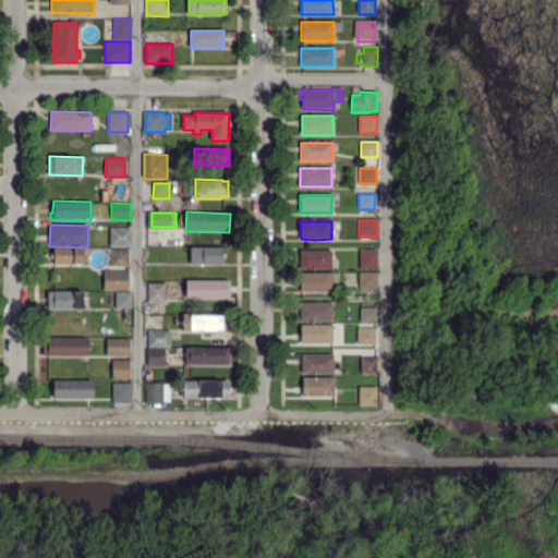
[(131,246),(110,246),(110,229),(131,229),(131,246)]
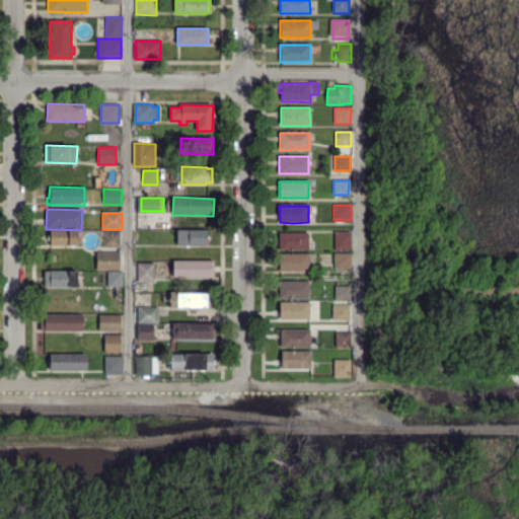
[(76,246),(49,245),(49,241),(47,241),(48,235),(49,235),(50,230),(76,231),(76,246)]
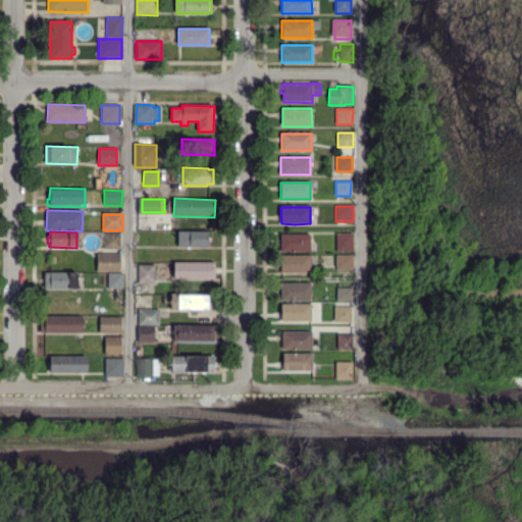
[(209,247),(177,247),(177,231),(209,232),(209,247)]
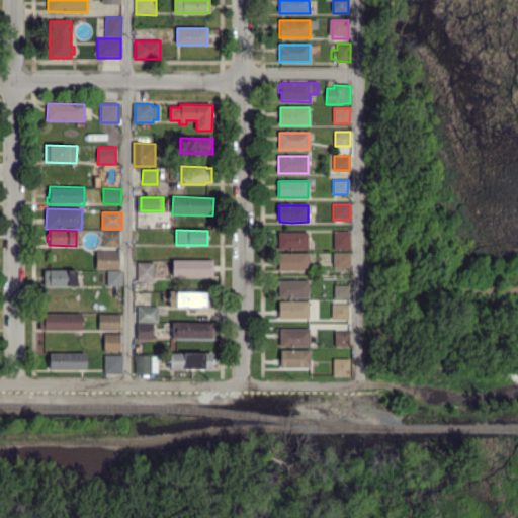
[(119,247),(103,247),(103,232),(119,233),(119,247)]
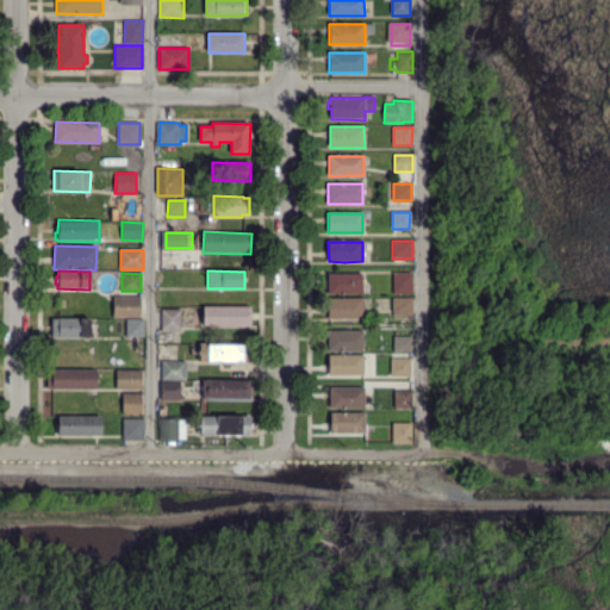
[(393,294),(393,273),(412,273),(412,293),(393,294)]
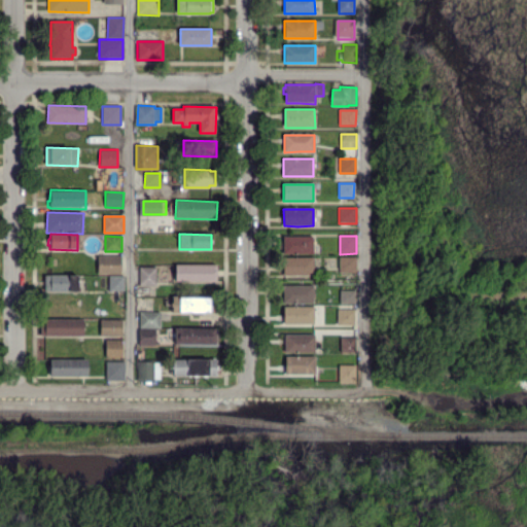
[(297,254),(283,254),(283,237),(297,237),(313,237),(313,254),(297,254)]
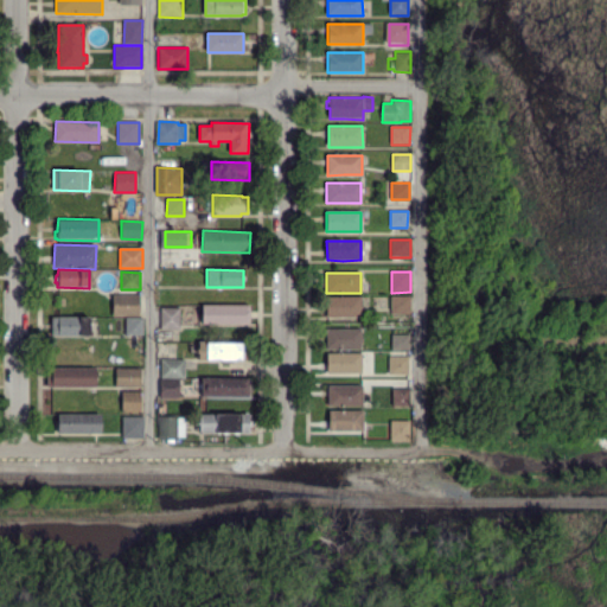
[(113,295),(140,295),(140,317),(113,317),(113,295)]
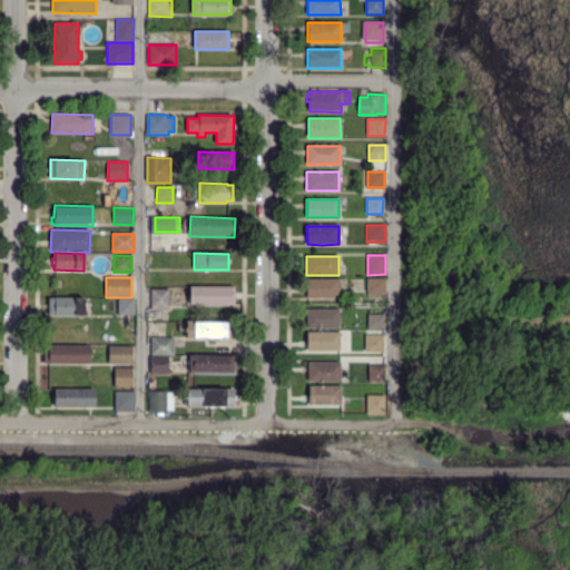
[(322,298),(306,298),(306,278),(322,278),(340,278),(340,298),(322,298)]
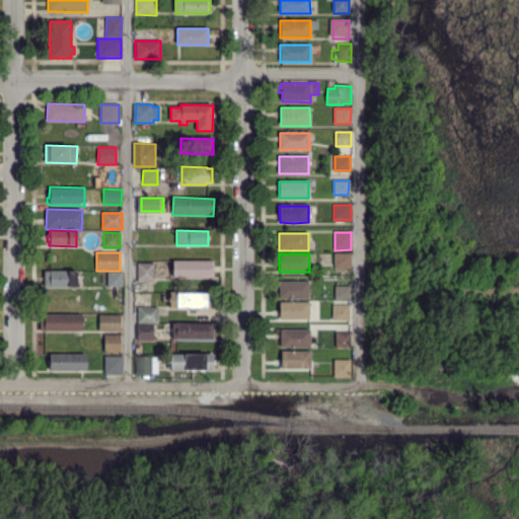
[(352,270),(335,270),(335,253),(351,253),(352,270)]
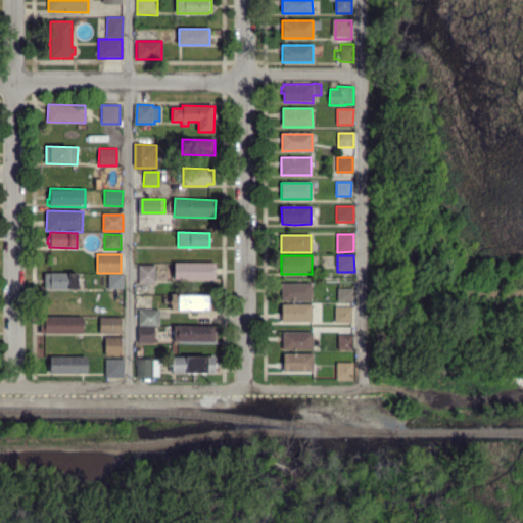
[(215,280),(174,279),(175,262),(216,264),(215,280)]
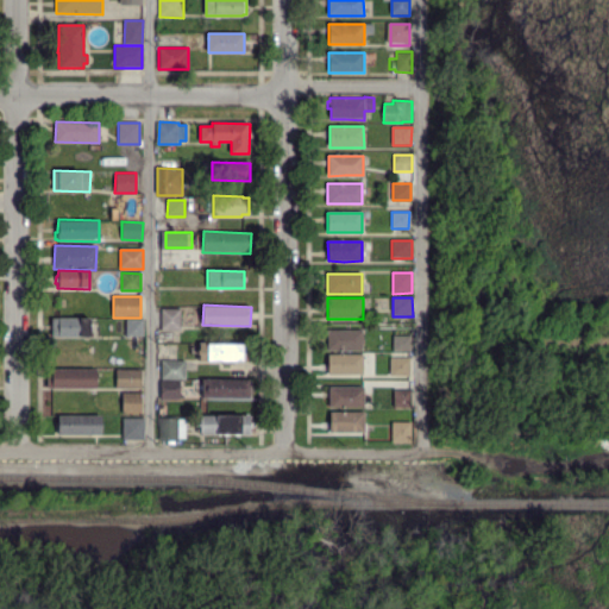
[(181,332),(162,331),(162,309),(182,309),(181,332)]
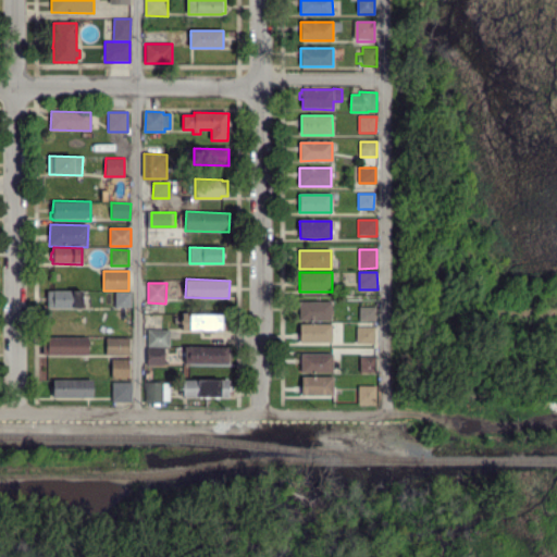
[(83,308),(47,308),(48,291),(83,291),(83,308)]
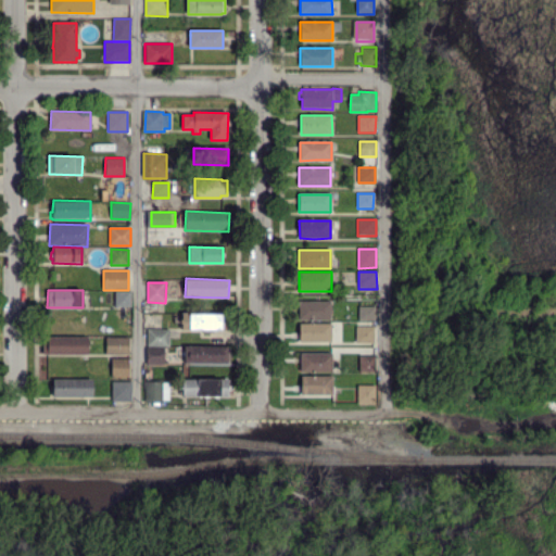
[(131,308),(115,307),(115,291),(131,291),(131,308)]
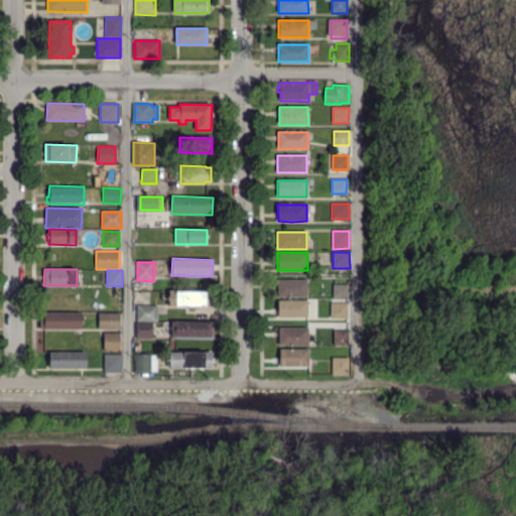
[(306,297),(291,297),(278,297),(277,280),(291,280),(306,280),(306,297)]
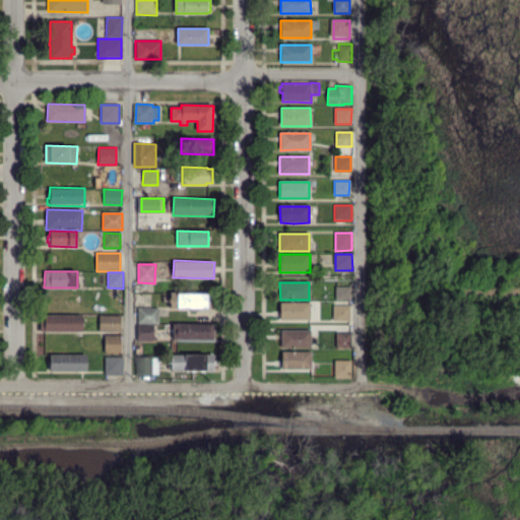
[(336,300),(336,287),(351,287),(351,300),(336,300)]
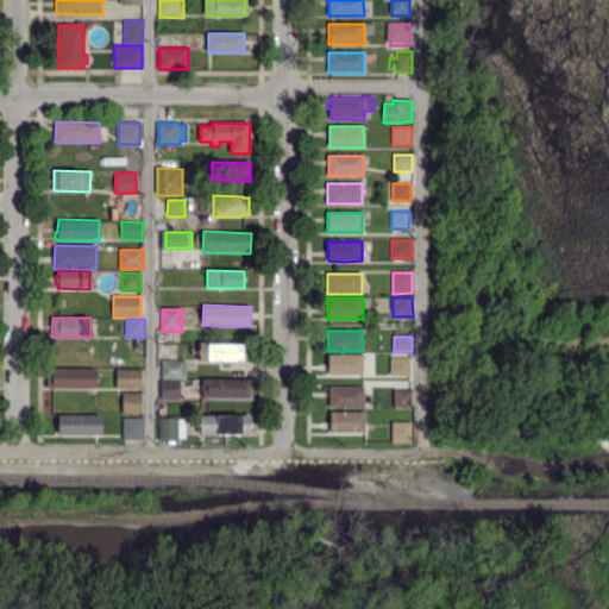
[(250,362),(199,360),(200,343),(250,344),(250,362)]
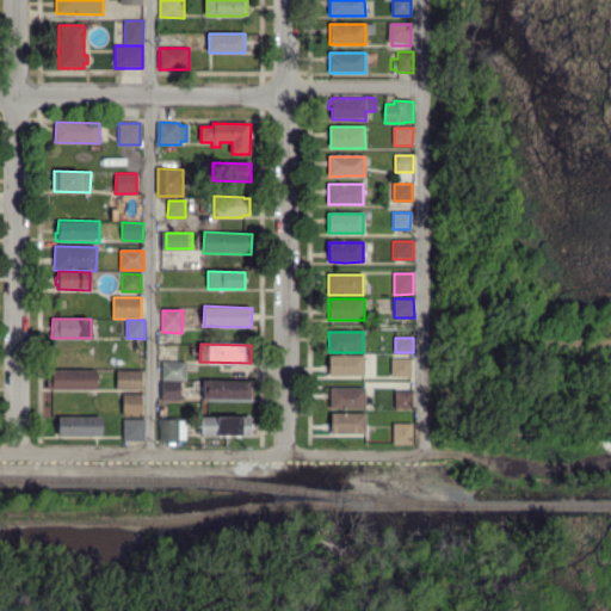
[(344,377),(329,377),(329,356),(345,356),(364,356),(364,377),(344,377)]
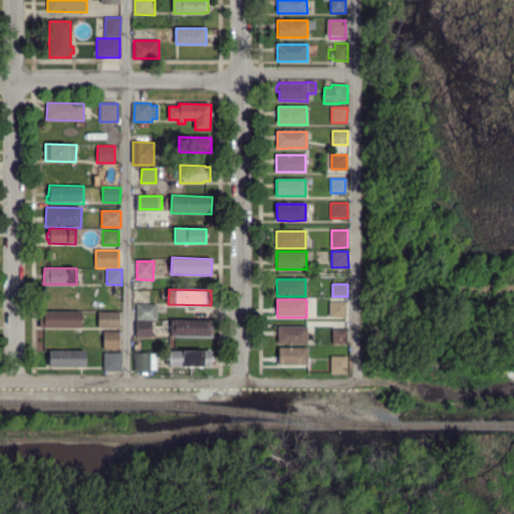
[(330,317),(330,302),(345,302),(345,317),(330,317)]
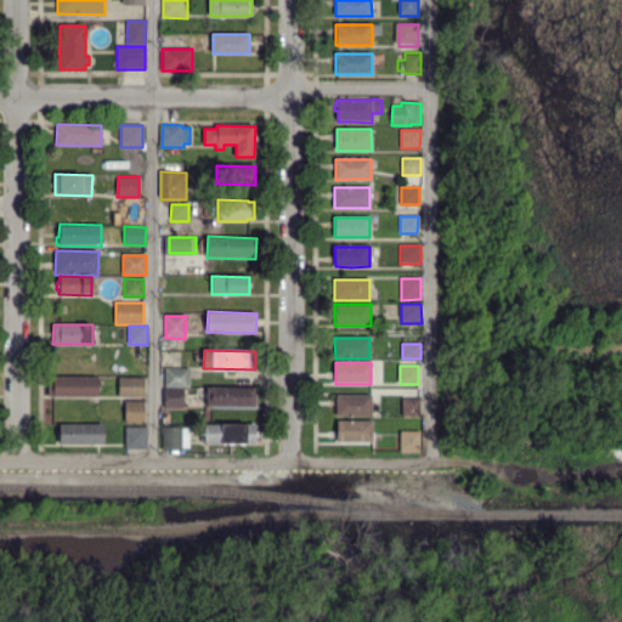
[(190,389),(165,388),(167,368),(190,369),(190,389)]
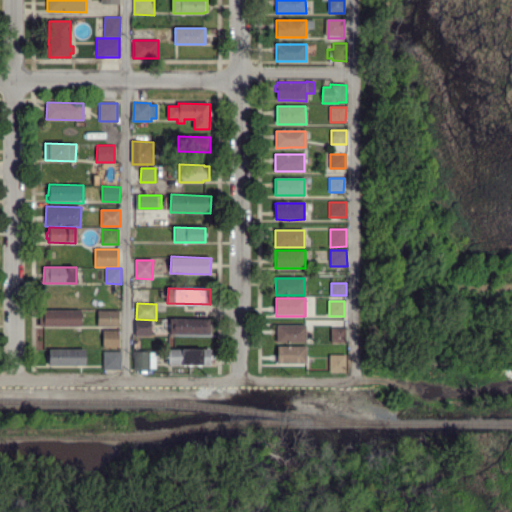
[(81,327),(44,326),(45,310),(81,311),(81,327)]
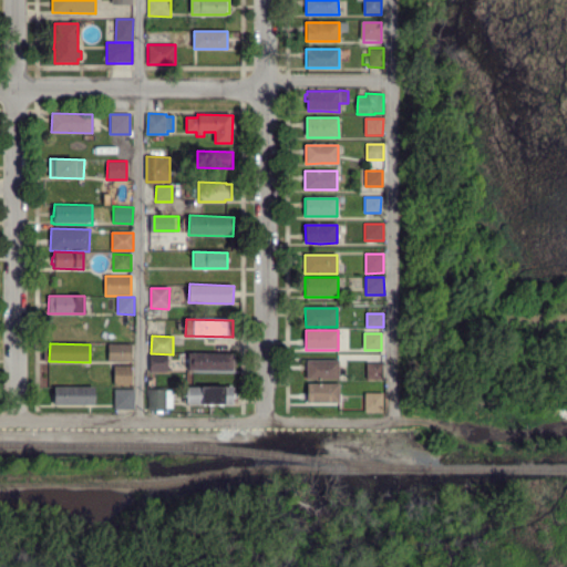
[(132,362),(109,362),(110,343),(132,344),(132,362)]
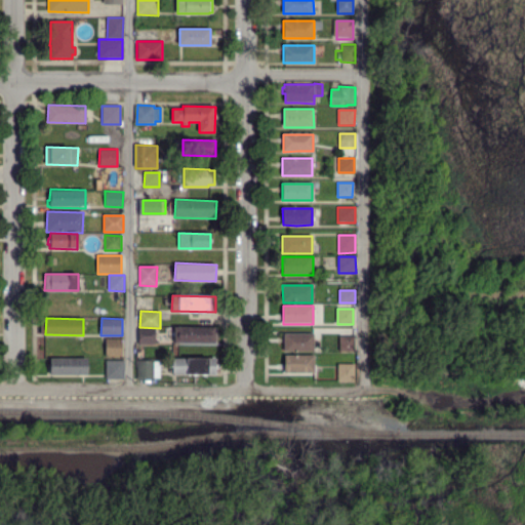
[(215,344),(174,342),(174,326),(215,327),(215,344)]
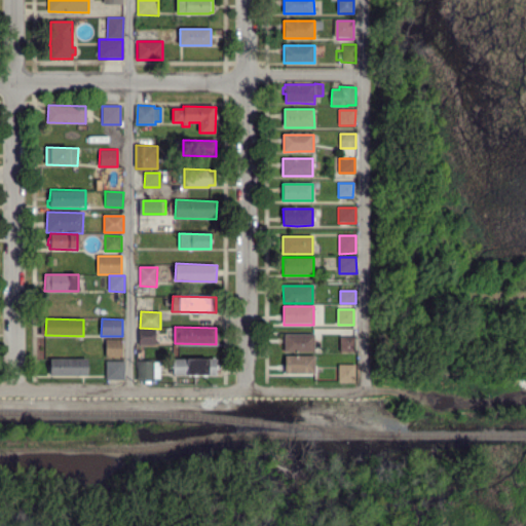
[(156,345),(139,345),(140,329),(156,330),(156,345)]
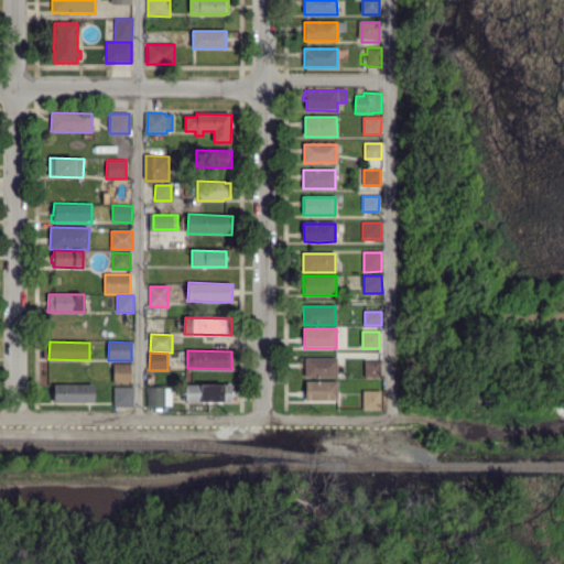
[(380,375),(367,373),(367,358),(380,358),(380,375)]
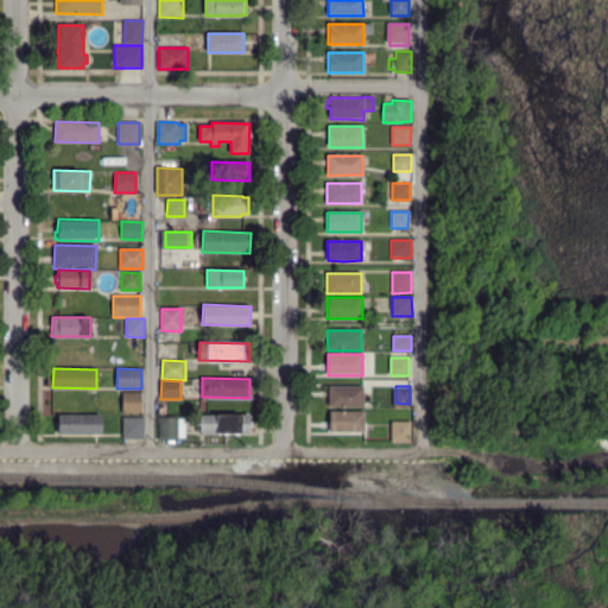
[(329,407),(329,387),(342,387),(363,387),(363,407),(342,406),(329,407)]
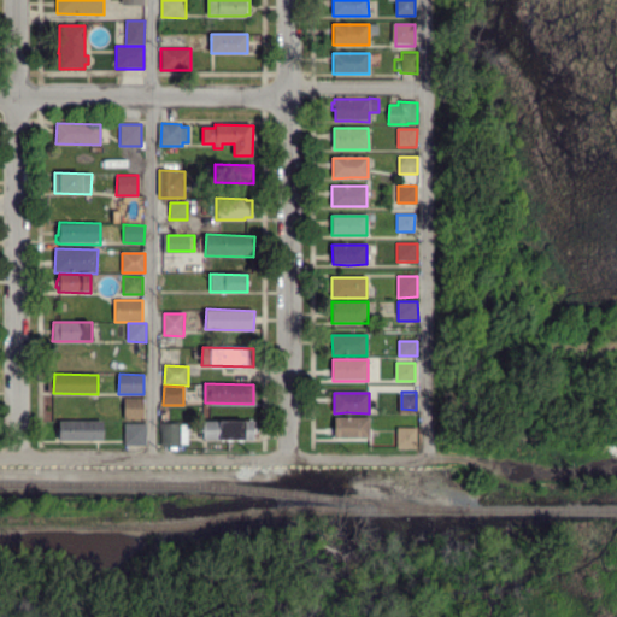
[(123,419),(124,399),(142,399),(142,419),(123,419)]
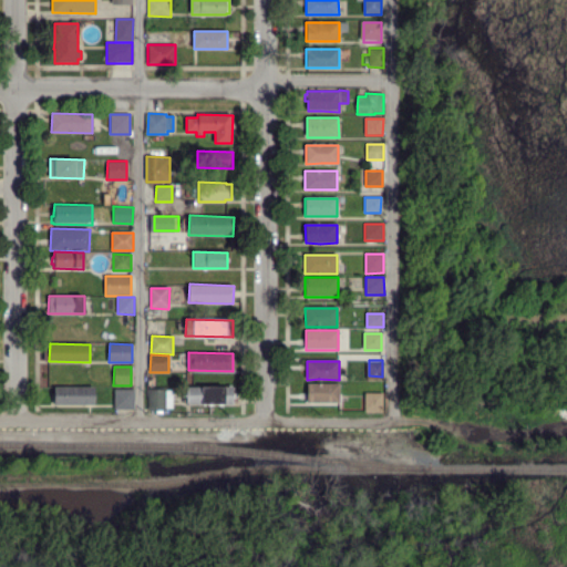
[(319,403),(307,403),(307,384),(319,384),(340,384),(340,403),(319,403)]
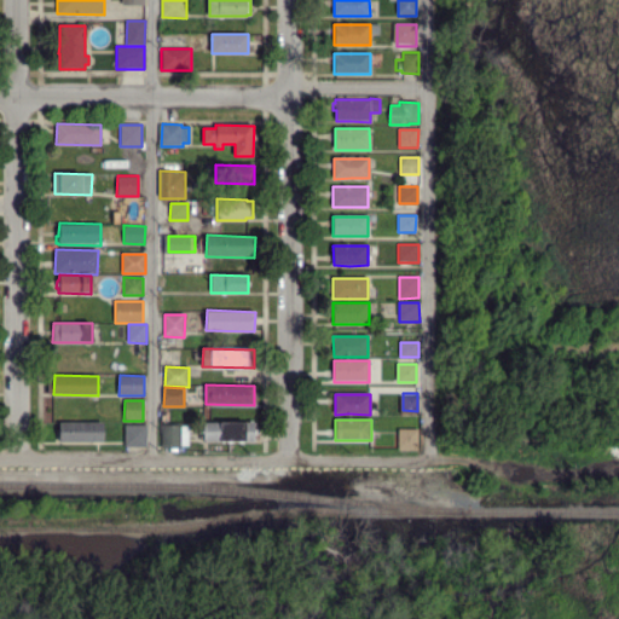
[(104,443),(59,441),(59,422),(105,424),(104,443)]
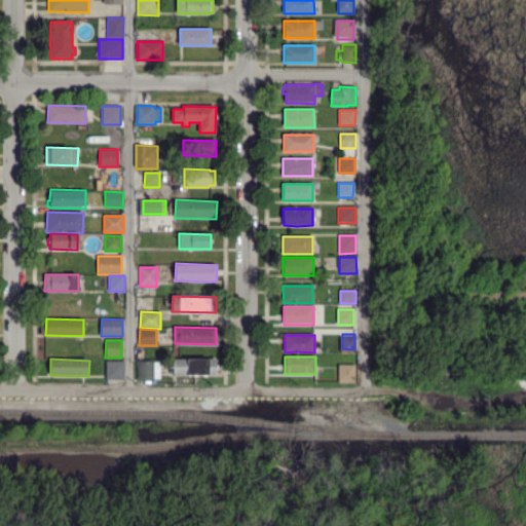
[(217,376),(173,375),(173,359),(217,360),(217,376)]
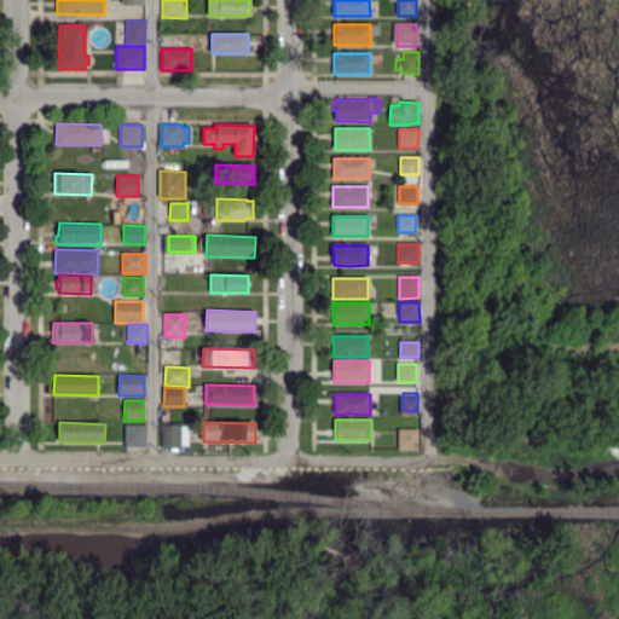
[(145,447),(125,447),(125,424),(146,426),(145,447)]
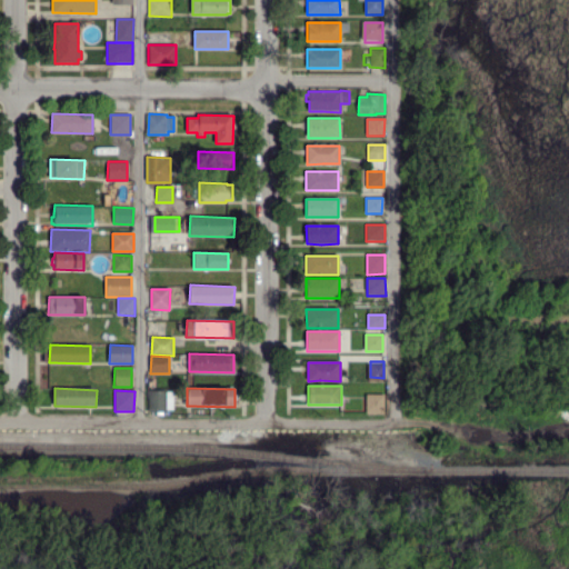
[(167,412),(148,411),(149,391),(167,391),(167,392),(175,392),(173,410),(168,409),(167,412)]
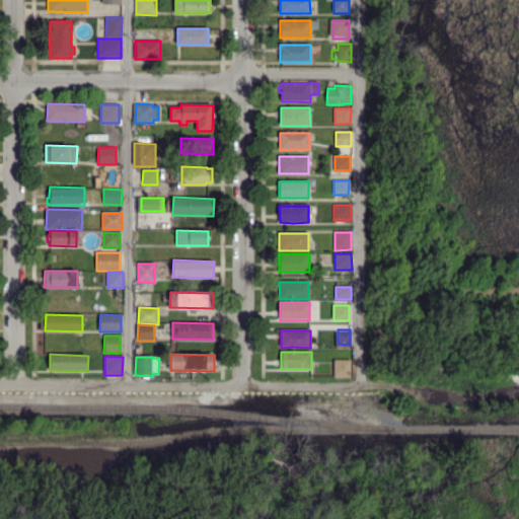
[(351,377),(334,377),(334,360),(351,360),(351,377)]
